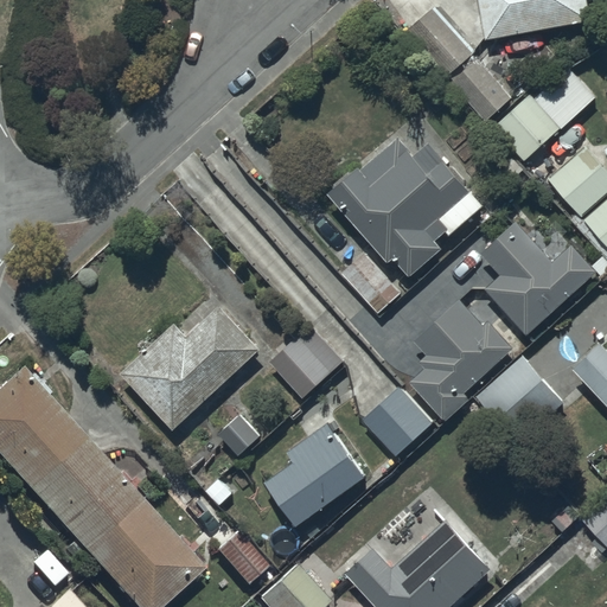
[(588,0),(478,0),(487,42),(593,21),(588,0)]
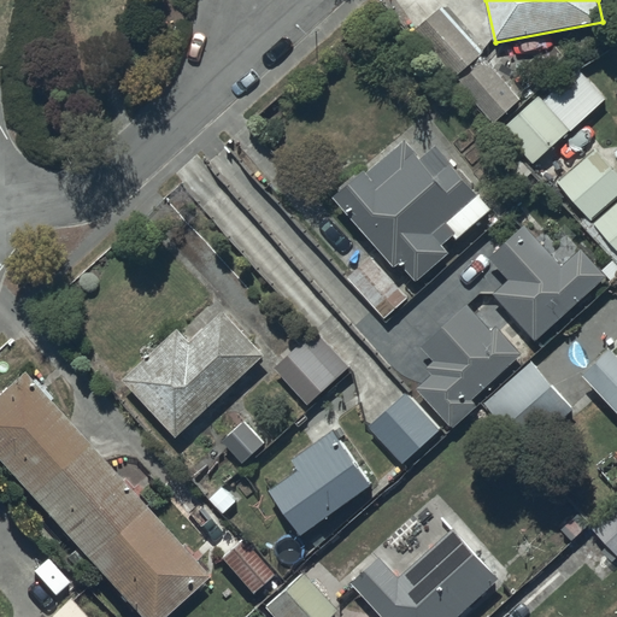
[(485,53),(444,7),(416,33),(456,77),(453,80),(494,124),(521,99),(482,57),(485,53)]
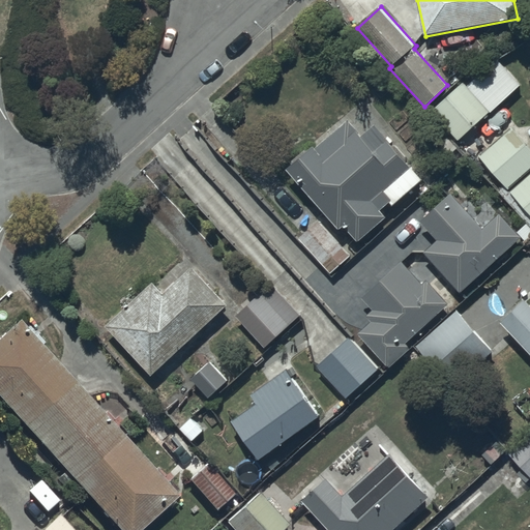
[(432,110),(458,140),(491,112),(465,82),(432,110)]
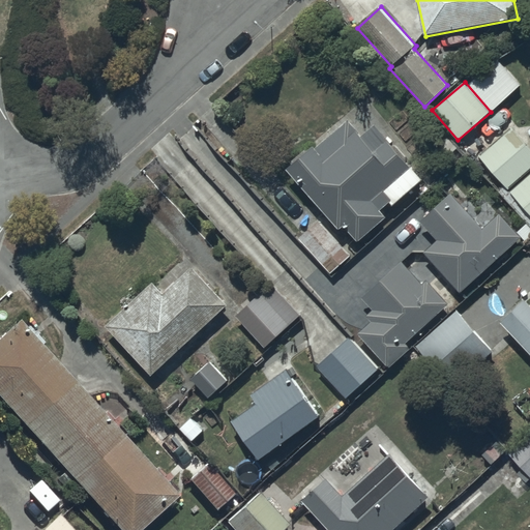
[(314,147),(288,171),(340,230),(345,227),(358,242),(387,216),(382,211),(390,204),(392,206),(422,180),(375,125),(362,137),(349,122),(317,150),(314,147)]
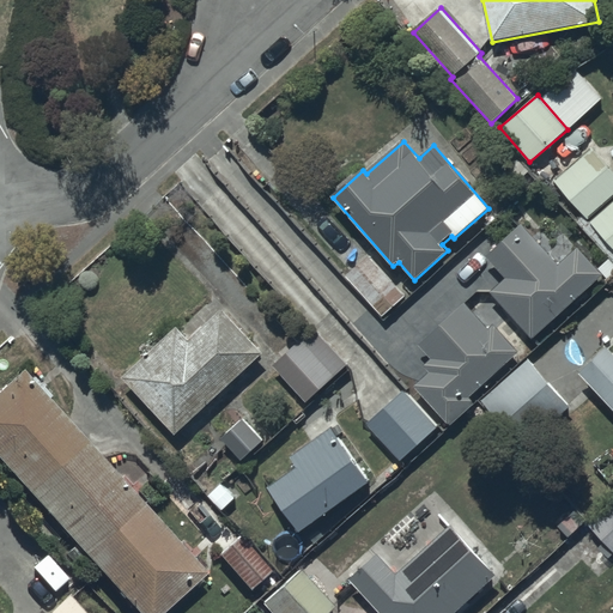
[(612,170),(593,147),(554,181),(589,219),(612,196),(612,170)]
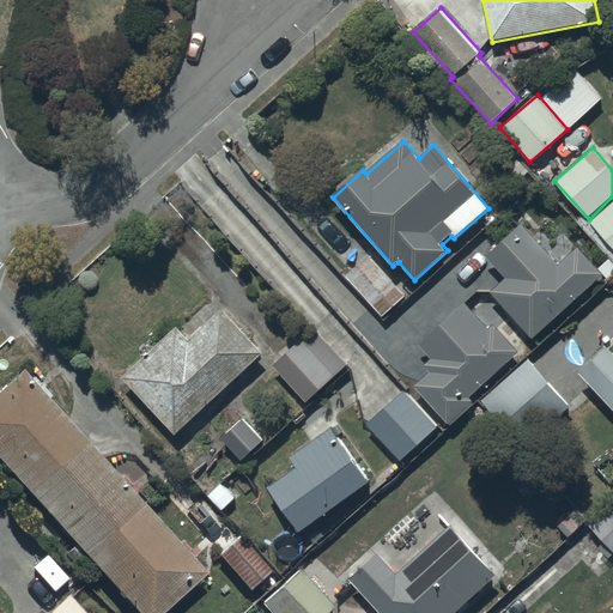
[(612,201),(592,222),(612,246),(612,201)]
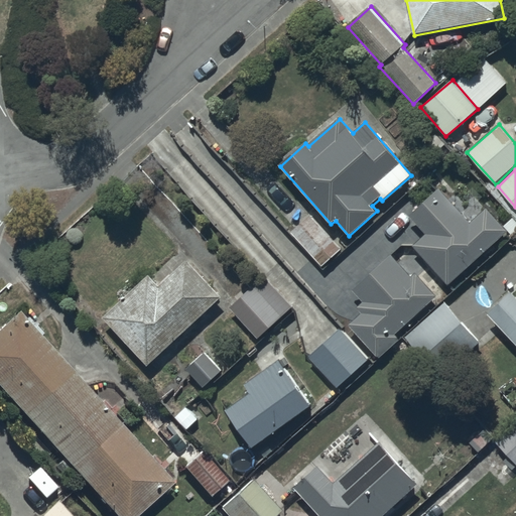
[(441,189),(410,217),(425,234),(413,245),(448,285),(509,233),(512,236),(515,232),(515,220),(514,217),(503,226),(487,208),(471,223),(441,189)]
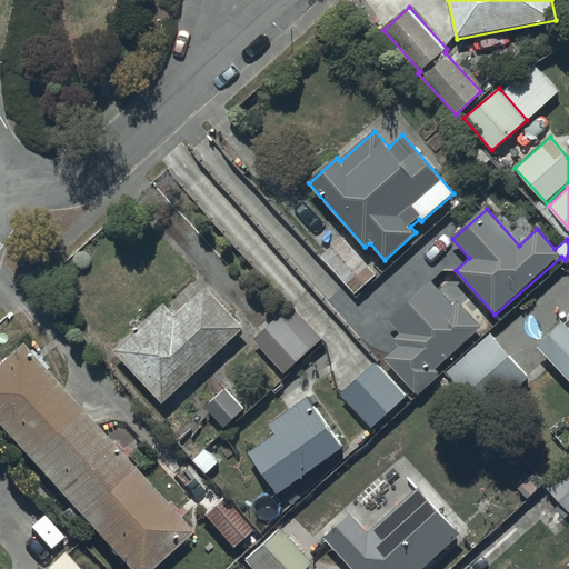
[(378,275),(343,237),(321,256),(356,295),(378,275)]
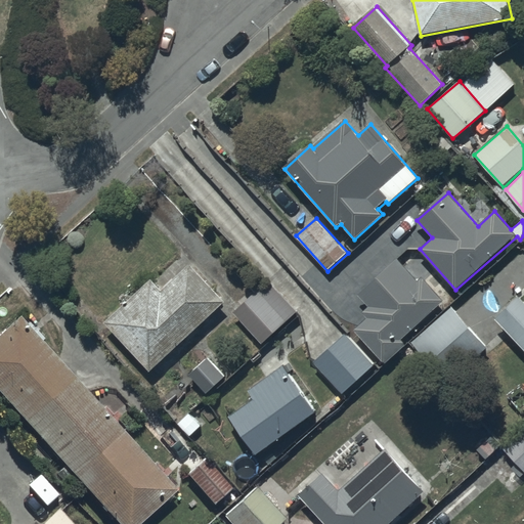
[(397,258),(357,295),(368,306),(362,312),(367,318),(354,331),(385,364),(406,344),(402,340),(444,302),(422,278),(419,281),(397,258)]
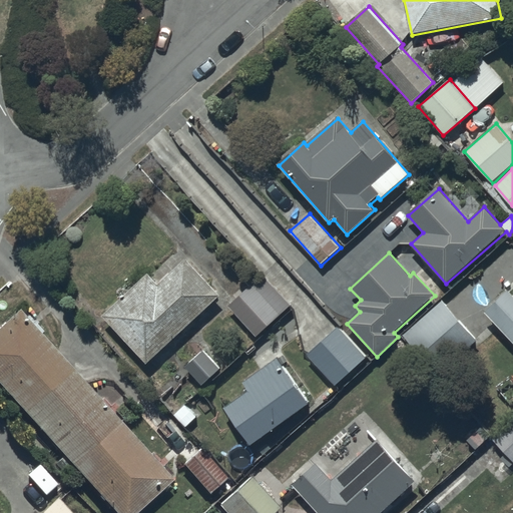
[(104,316),(148,364),(223,296),(188,258),(159,285),(149,274),(104,316)]
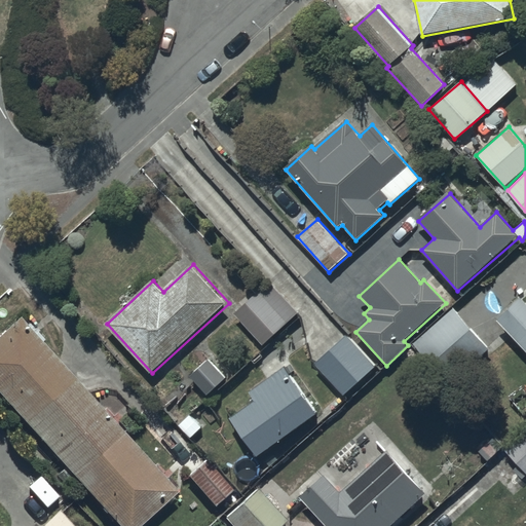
[(299,312),(269,282),(246,303),(252,309),(240,321),(265,345),(299,312)]
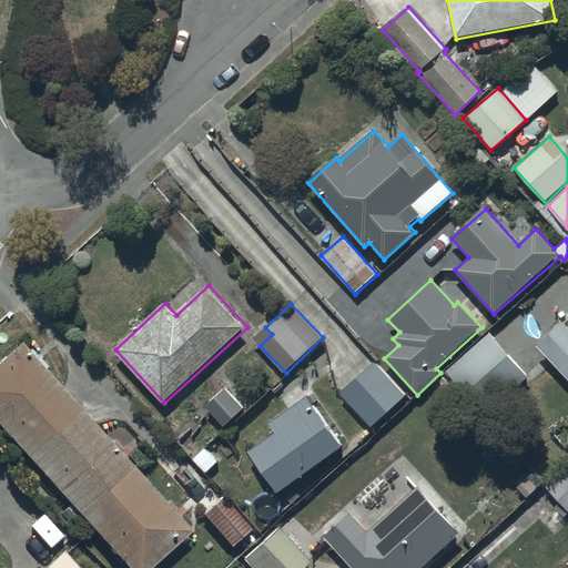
[(567,378),(567,326),(563,322),(537,346),(567,378)]
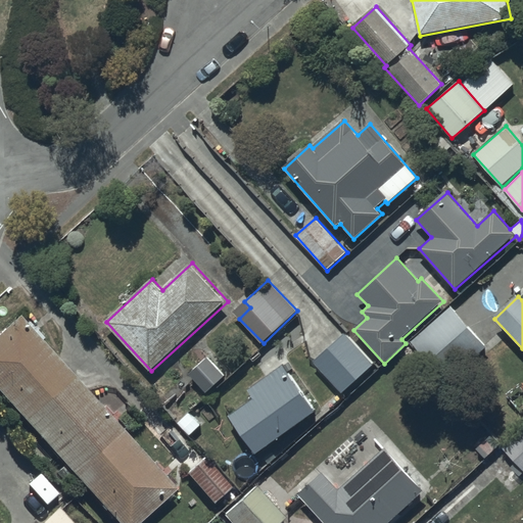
[(140,522),(178,489),(20,318),(0,336),(0,394),(117,522),(140,522)]
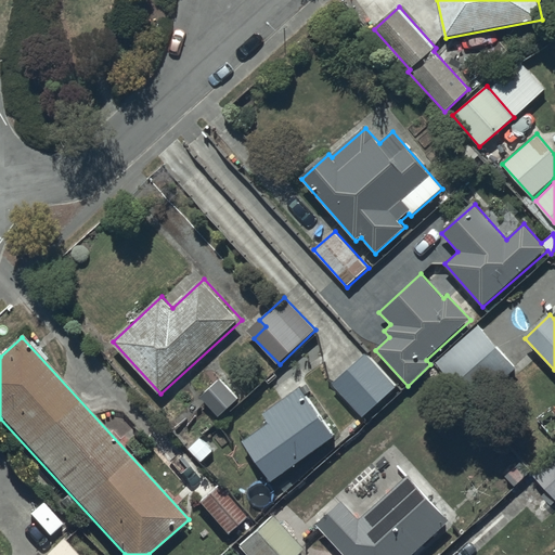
[(365,353),(332,384),(362,417),(397,387),(365,353)]
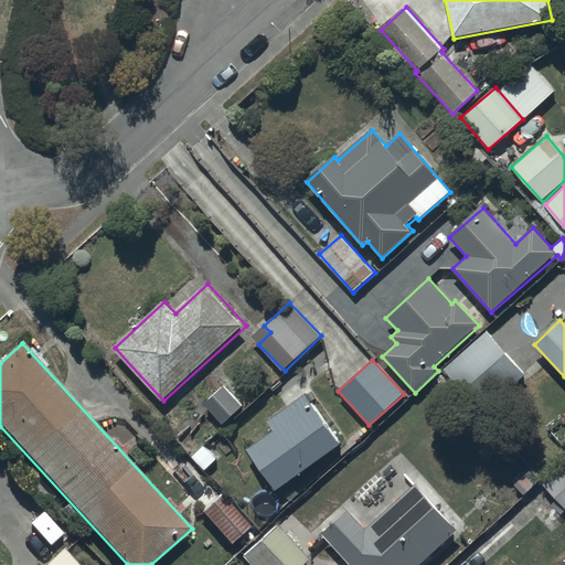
[(225,386),(205,404),(225,425),(245,407),(225,386)]
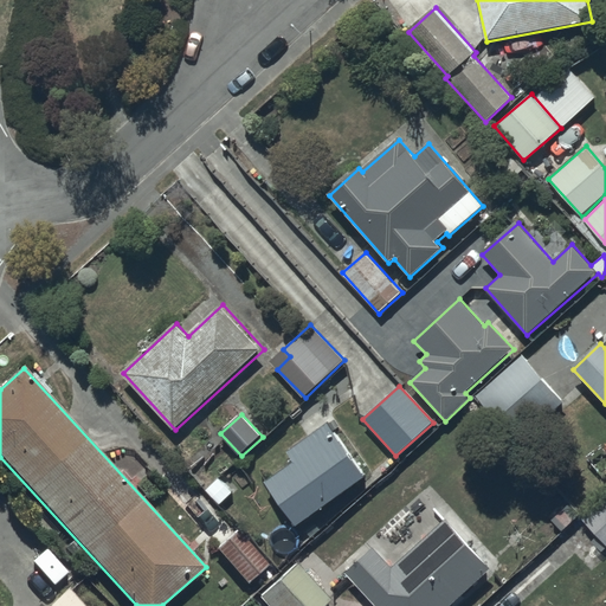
[(266,482),(298,526),(367,476),(328,423),(288,451),(295,462),(266,482)]
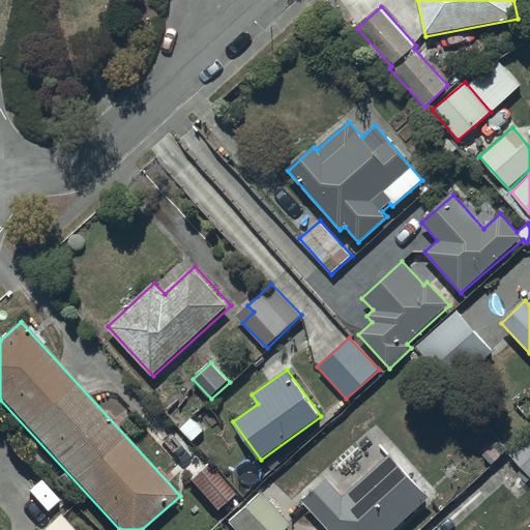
[(529,475),(529,433),(509,454),(529,475)]
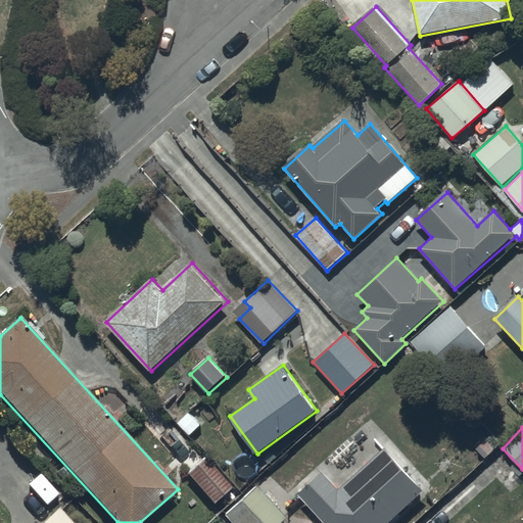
[(389,522),(423,492),(384,448),(339,489),(324,472),(299,493),(325,522),(389,522)]
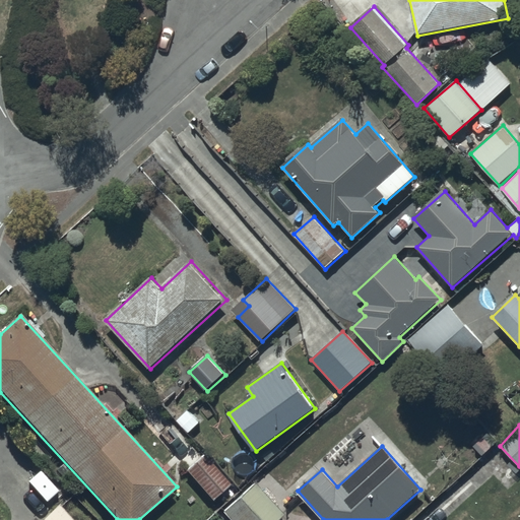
[(233,484),(206,454),(186,471),(212,502),(233,484)]
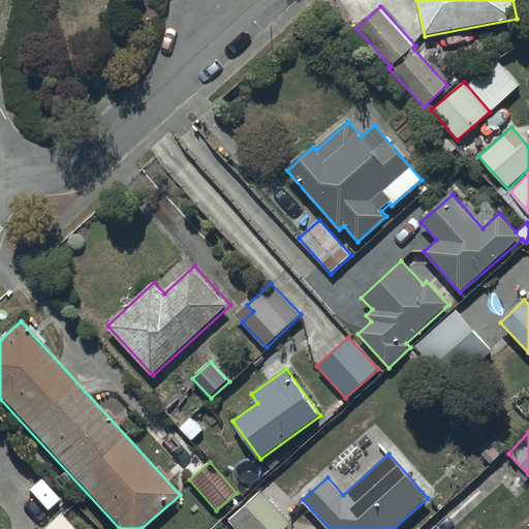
[(284,528),(289,525),(258,491),(222,524),(226,528),(284,528)]
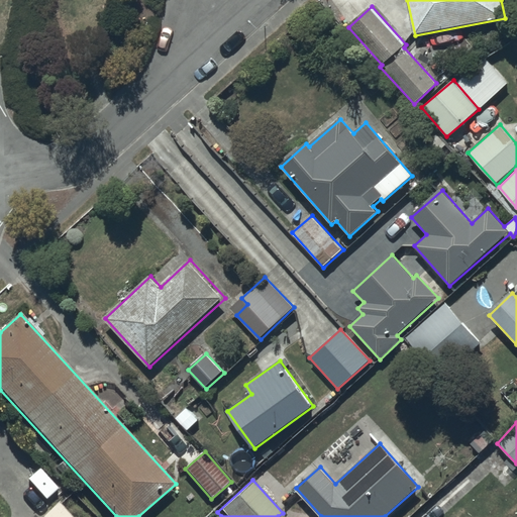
[(72,516),(59,502),(41,516),(72,516)]
